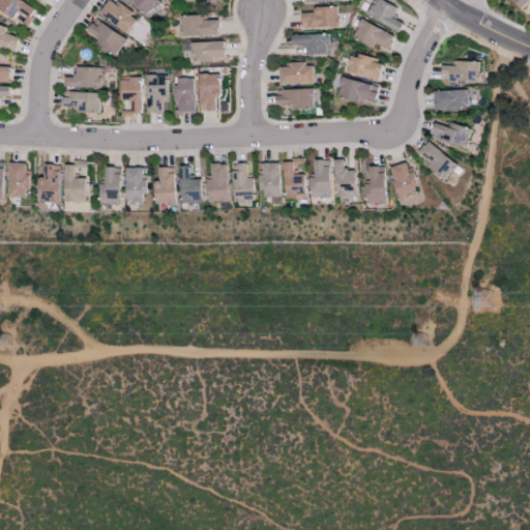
[(37,7),(23,0),(0,0),(0,10),(28,25),(37,7)]
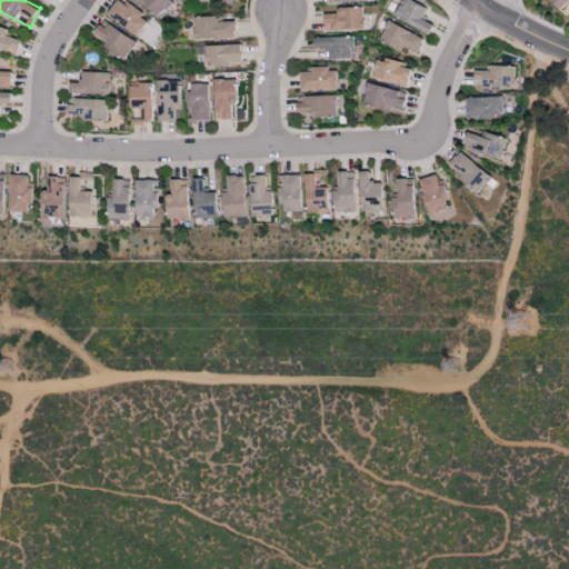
[(117,0),(107,15),(137,37),(149,20),(121,0),(117,0)]
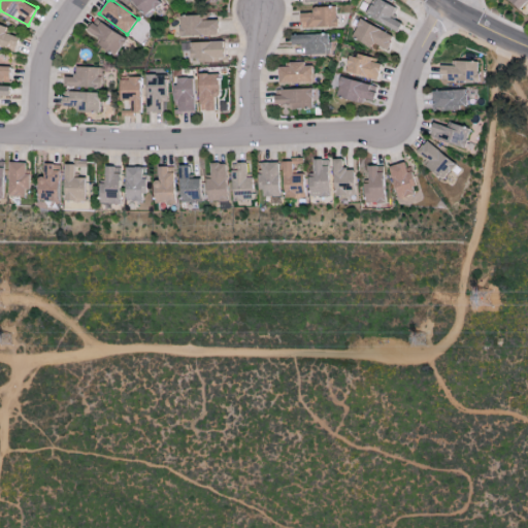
[(133,0),(145,17),(161,5),(158,0),(133,0)]
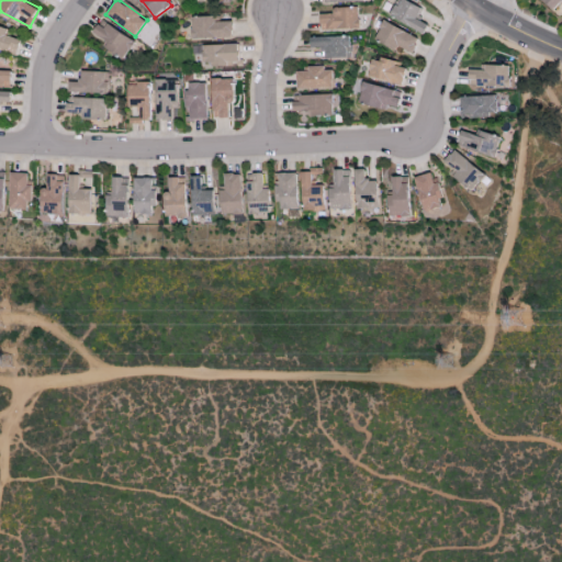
[(428,25),(416,19),(422,8),(405,0),(398,0),(391,17),(424,34),(428,25)]
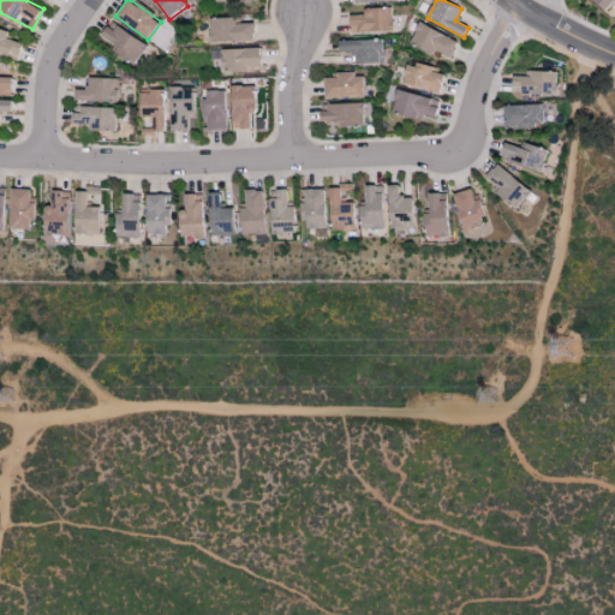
[(591,0),(604,11),(614,0),(591,0)]
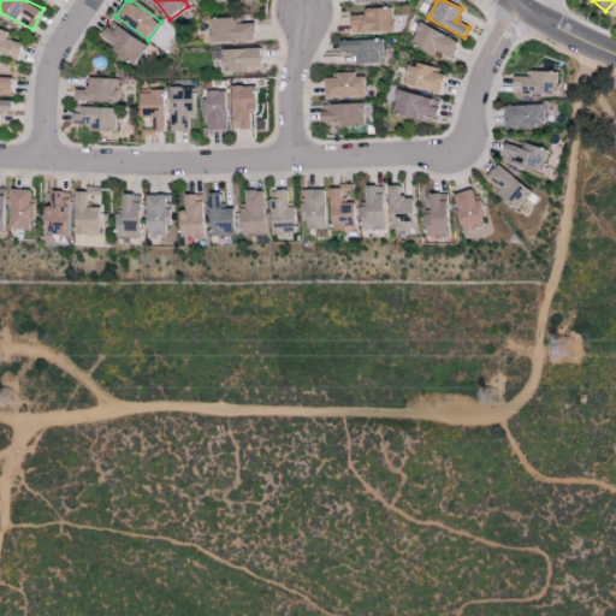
[(394,31),(394,7),(365,9),(365,16),(351,16),(351,33),(394,31)]
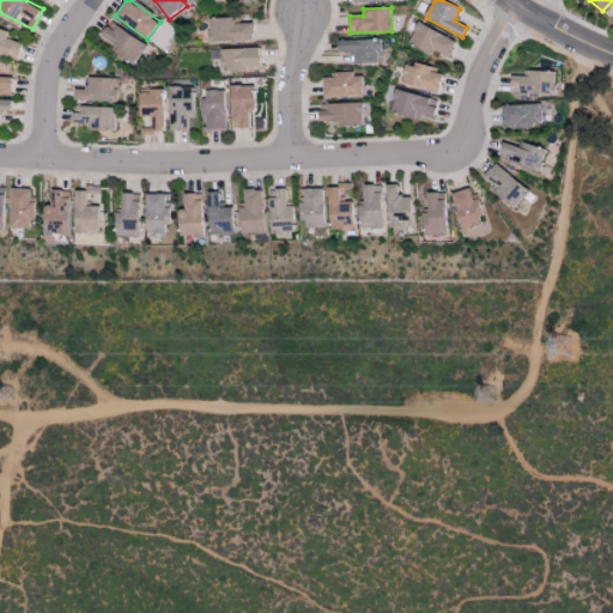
[(253,23),(236,24),(236,17),(208,18),(210,42),(254,41),(253,23)]
